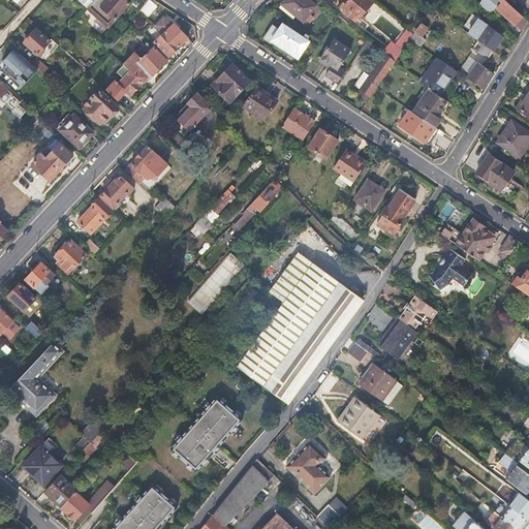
[(94,0),(94,1),(87,9),(107,27),(129,3),(125,0),(94,0)]
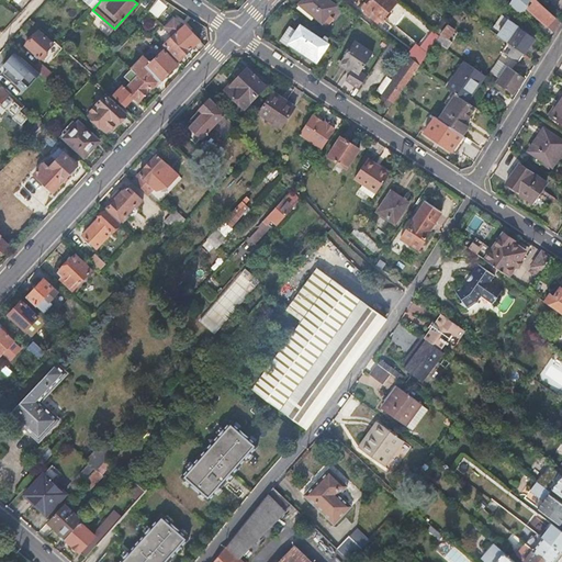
[(158,0),(152,12),(157,18),(167,7),(158,0)]
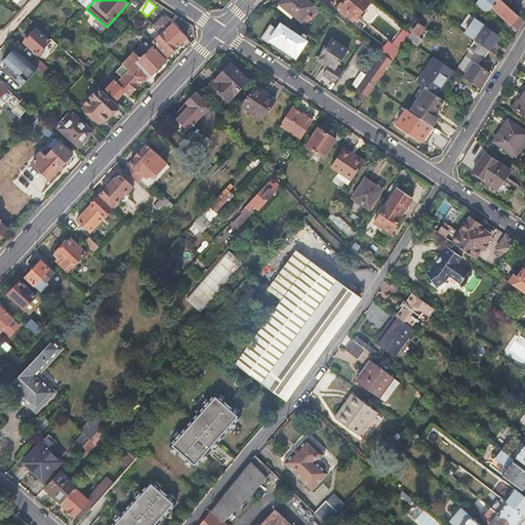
[(306,0),(282,0),(280,3),(301,21),(313,5),(306,0)]
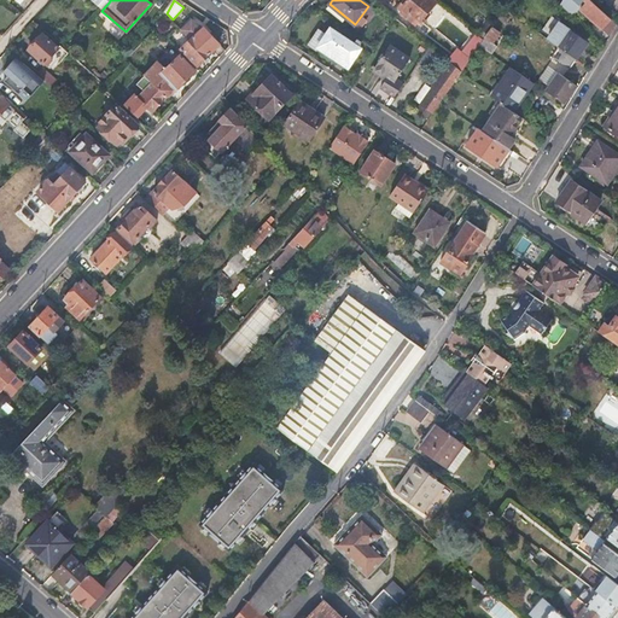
[(435,0),(402,0),(398,7),(407,13),(409,12),(421,22),(429,13),(426,11),(435,0)]
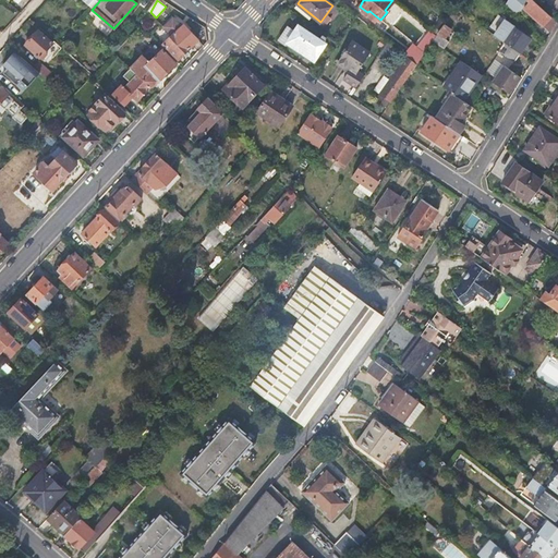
[(506,0),(505,2),(516,13),(524,3),(525,4),(523,8),(544,27),(552,17),(532,0),(506,0)]
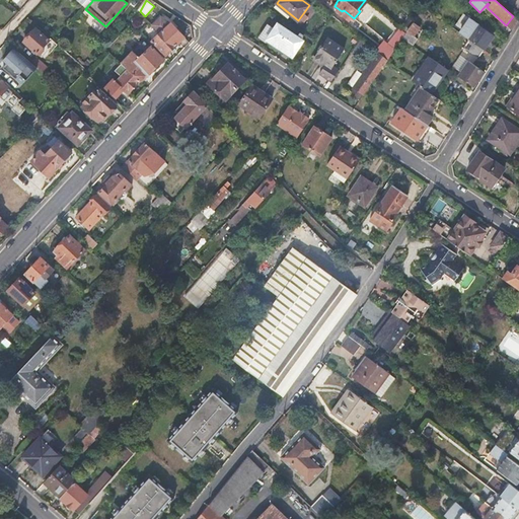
[(414,20),(420,24),(426,16),(429,18),(433,12),(424,5),(416,18),(414,20)]
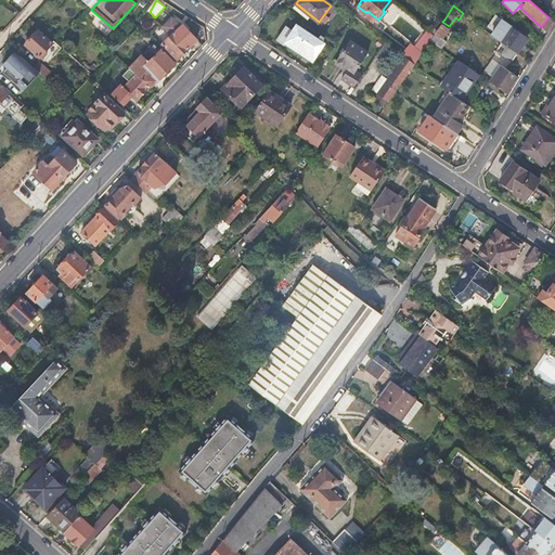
[(439,15),(430,28),(436,33),(442,22),(444,20),(439,15)]
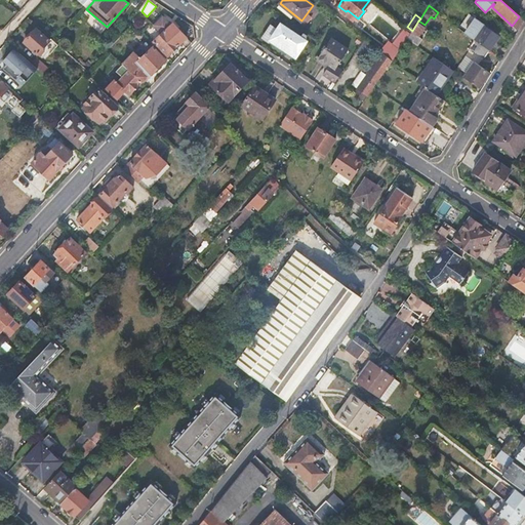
[(512,26),(518,31),(524,21),(519,16),(512,26)]
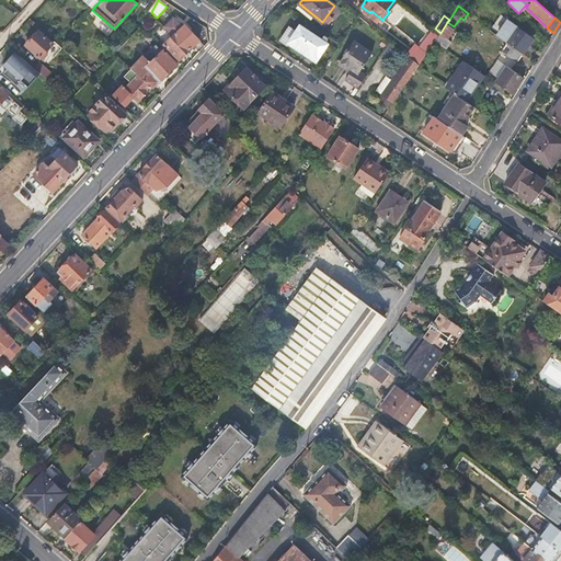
[(163,45),(179,60),(199,41),(185,26),(185,25),(173,19),(164,27),(172,36),(163,45)]
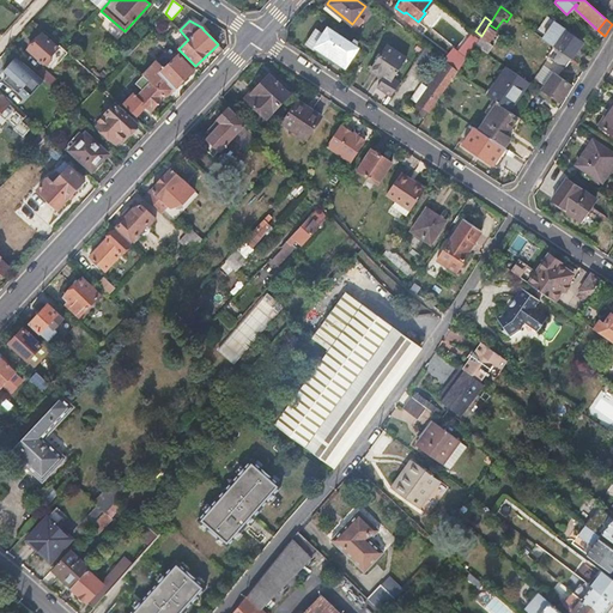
[(545,38),(553,46),(571,59),(583,43),(566,30),(569,28),(559,20),(545,38)]
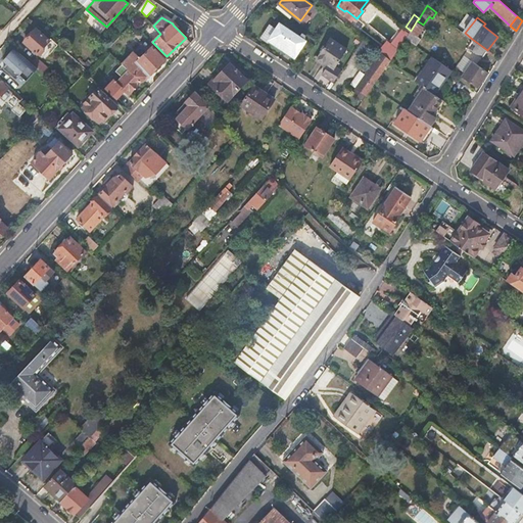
[(417,20),(411,31),(417,34),(423,25),(417,20)]
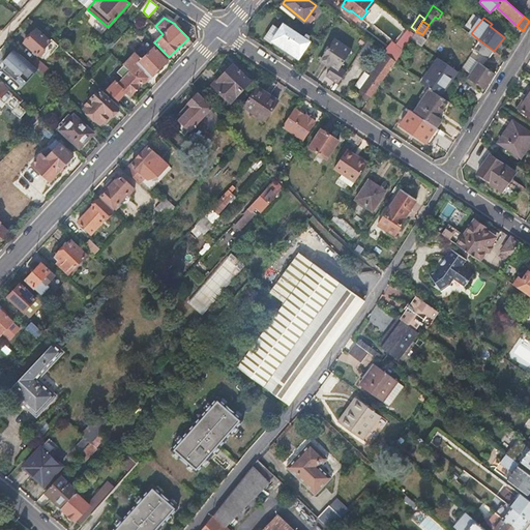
[(273,40),(280,30),(273,25),(264,38),(273,45),(275,41),(273,40)]
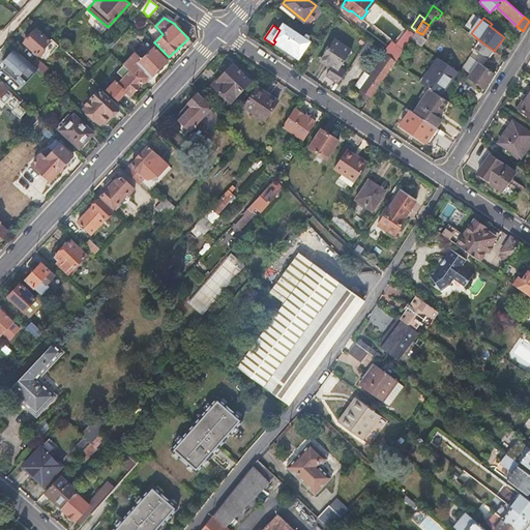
[(284,25),(280,30),(273,40),(275,41),(298,57),(308,41),(284,25)]
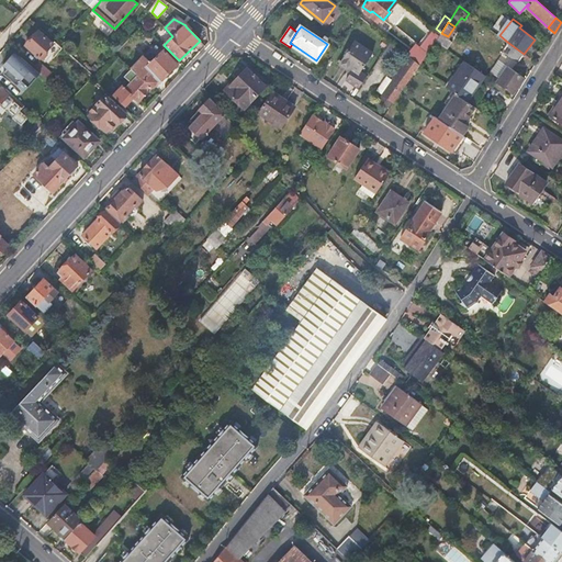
[(37,31),(24,45),(42,60),(48,53),(46,51),(53,44),(37,31)]
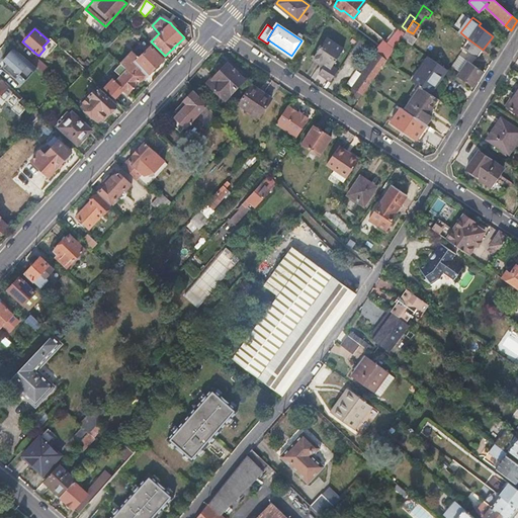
[(366,41),(359,35),(349,52),(356,56),(366,41)]
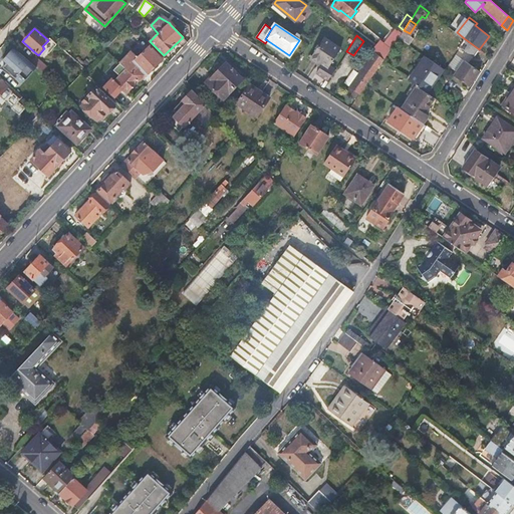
[(316,72),(327,80),(334,69),(329,65),(340,49),(324,38),(311,56),(318,61),(317,63),(320,65),(316,72)]
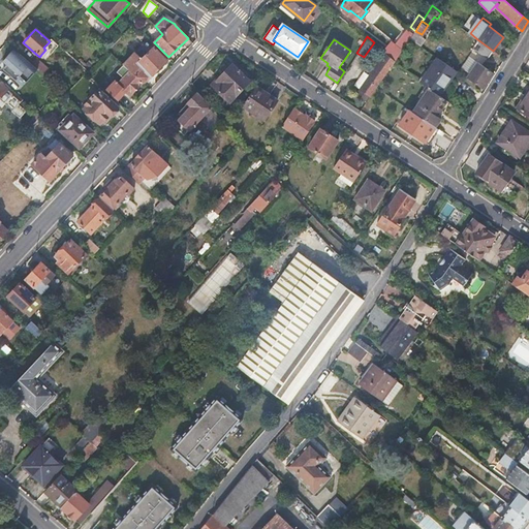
[(487,58),(493,51),(477,39),(471,47),(487,58)]
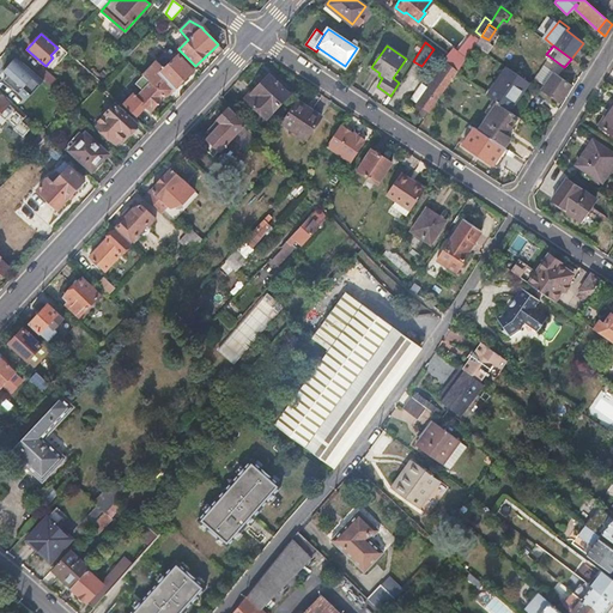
[(444,59),(447,60),(459,70),(466,58),(454,47),(444,59)]
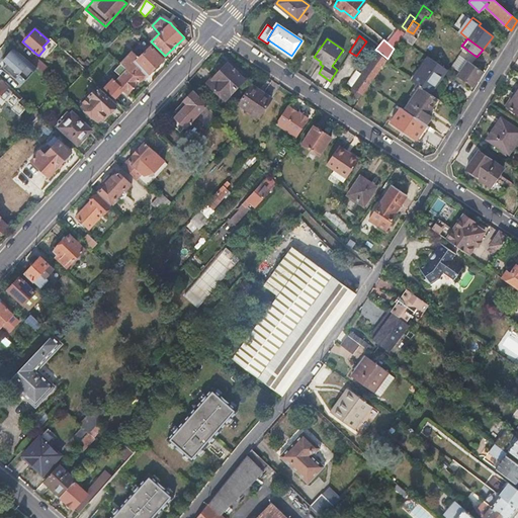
[(133,52),(120,63),(127,70),(140,81),(141,82),(164,60),(151,47),(139,58),(133,52)]
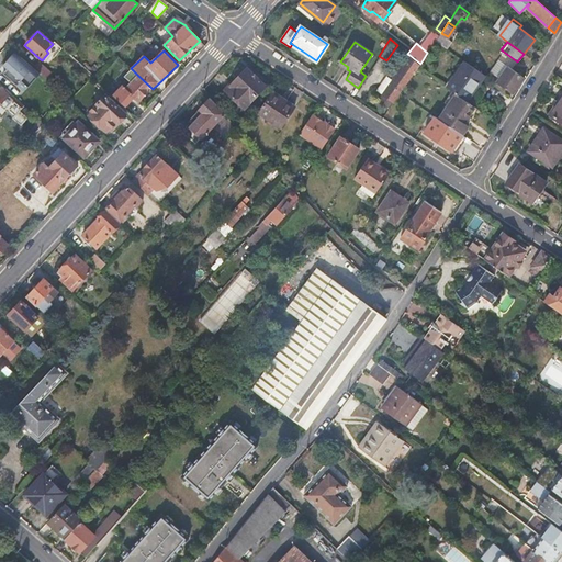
[(19,85),(31,70),(14,55),(2,69),(19,85)]
